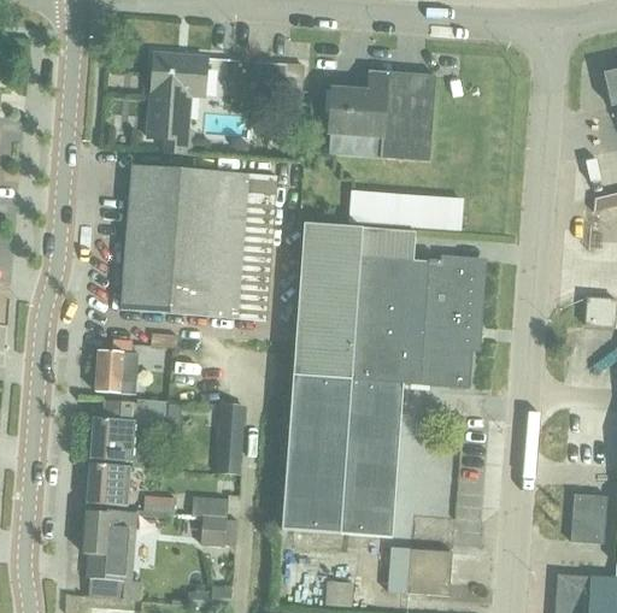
[(207,62),(207,57),(154,53),(148,136),(165,139),(164,152),(191,154),(193,130),(187,129),(191,94),(204,95),(207,62)]
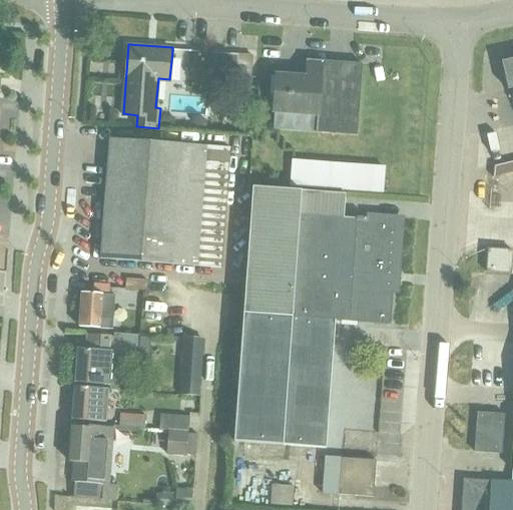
[(223,51),(221,74),(236,76),(249,77),(251,53),(238,52),(223,51)]
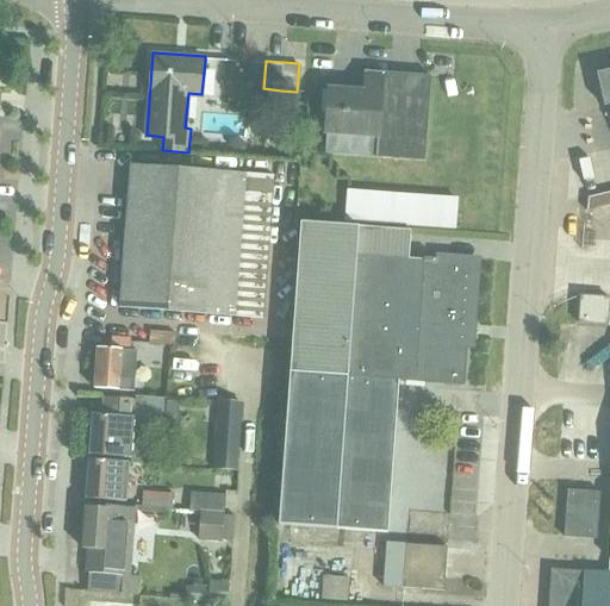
[(609,102),(609,67),(597,70),(604,104),(609,102)]
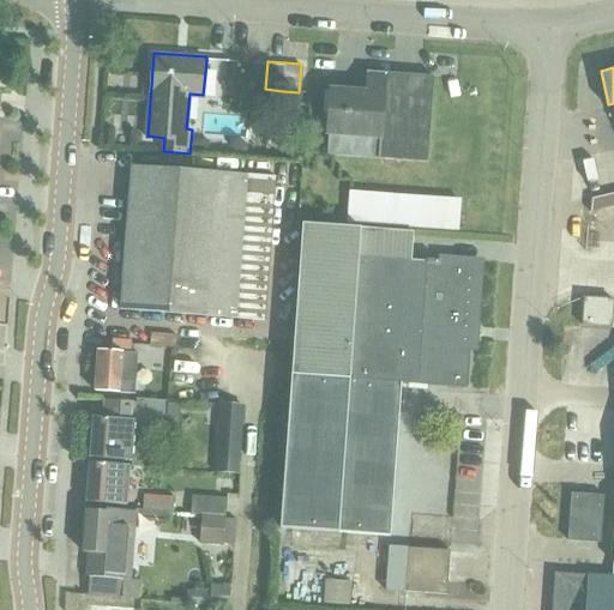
[(327,152),(427,159),(434,73),(367,68),(366,90),(331,88),(327,132),(329,132),(327,152)]
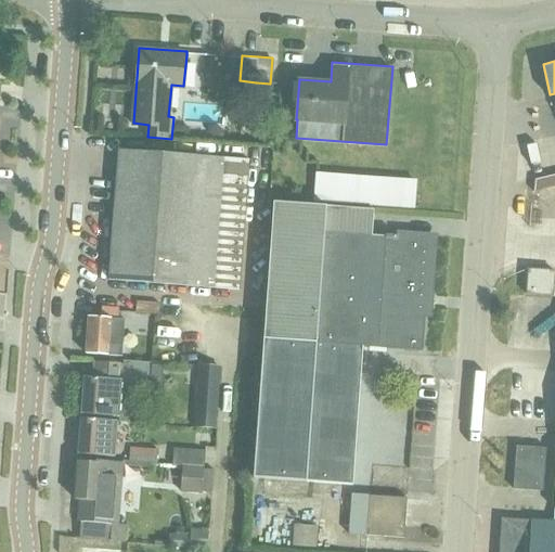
[(110,278),(216,286),(239,289),(248,158),(119,149),(110,278)]
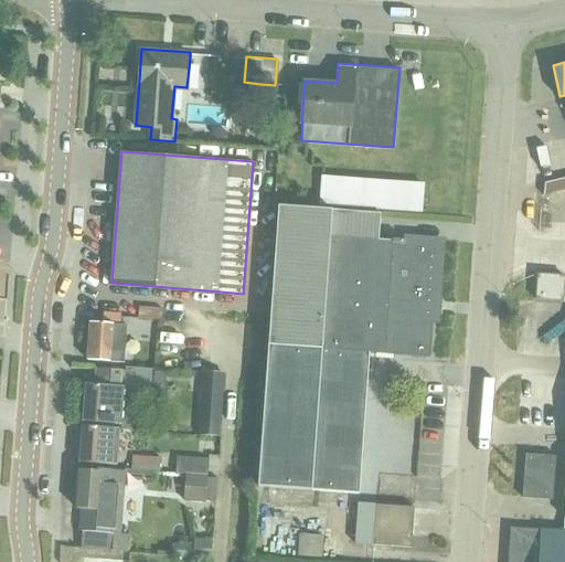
[(322,173),(320,202),(423,211),(425,181),(322,173)]
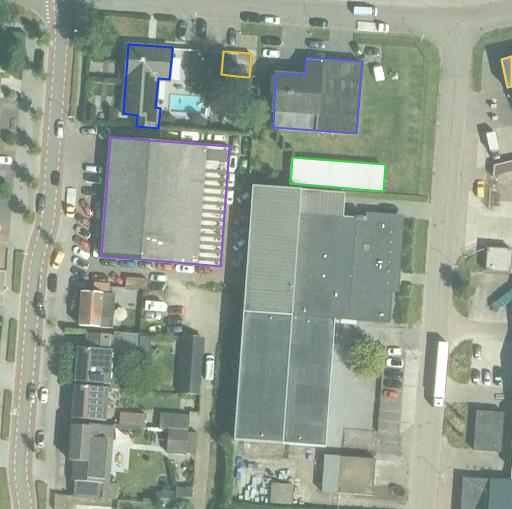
[(325,445),(334,318),(390,322),(397,219),(376,218),(376,216),(356,214),(356,216),(343,215),(345,191),(252,184),(234,438),(325,445)]
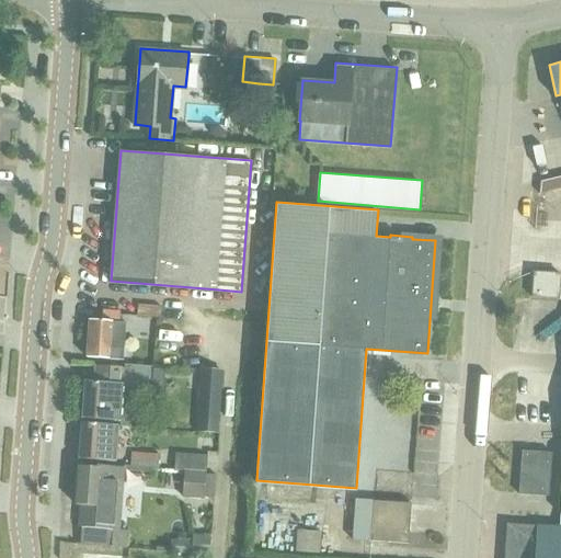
[(560,282),(560,271),(535,270),(533,295),(560,297),(560,282)]
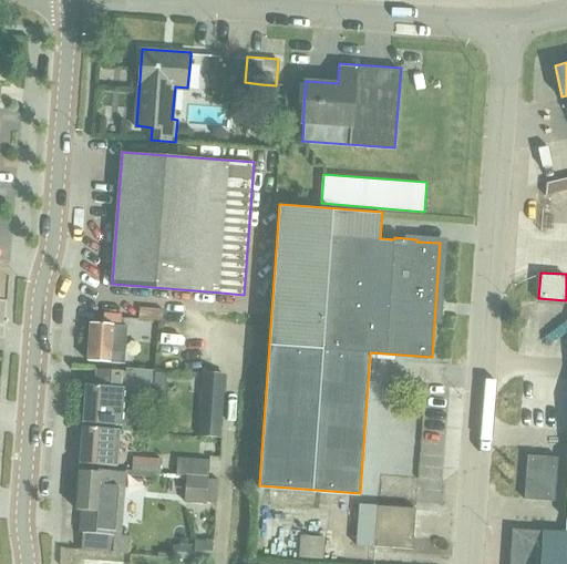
[(90,321),(88,359),(124,362),(127,325),(121,324),(122,313),(104,311),(103,322),(90,321)]
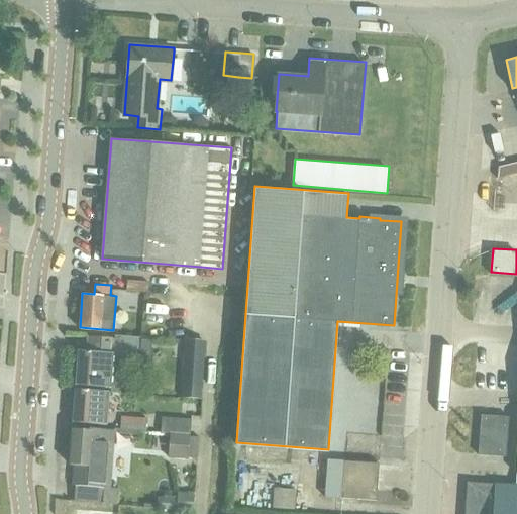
[(78,350),(76,385),(110,387),(111,378),(121,379),(123,354),(113,353),(113,346),(140,348),(141,335),(114,333),(114,338),(88,336),(86,350),(78,350)]
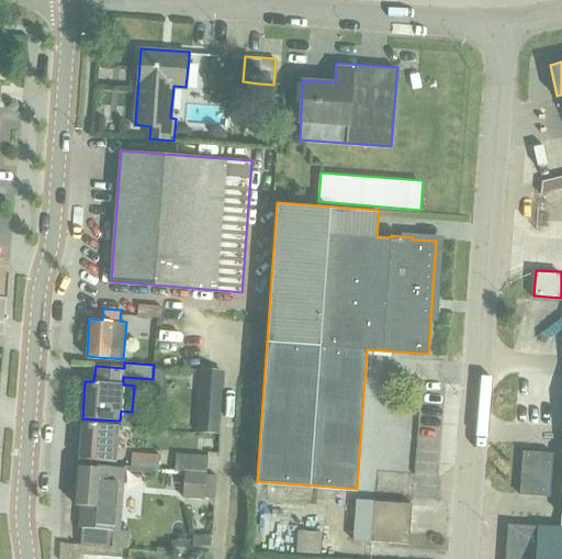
[(201,368),(197,416),(218,417),(223,369),(201,368)]
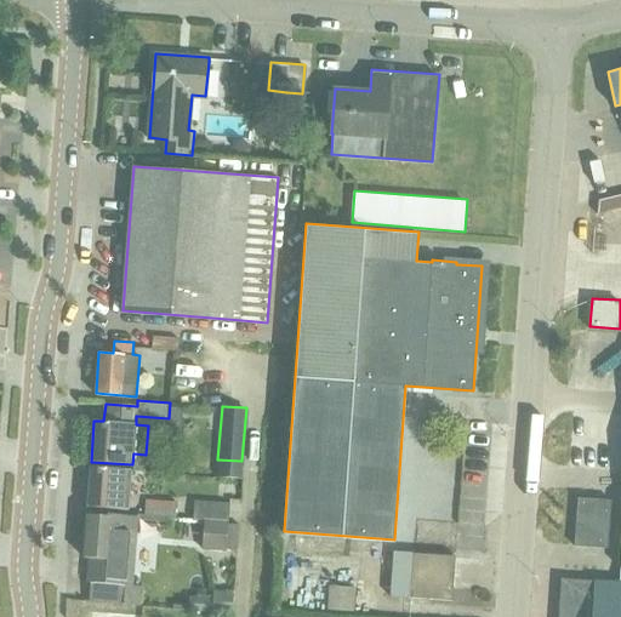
[(87,504),(112,507),(129,508),(132,469),(90,466),(87,504)]
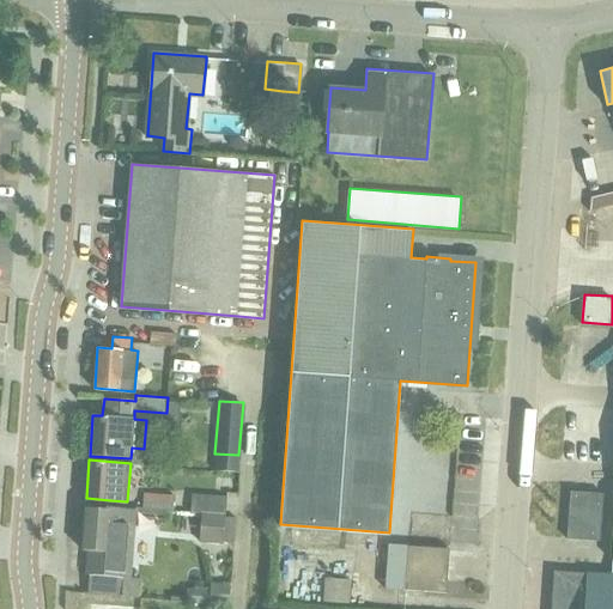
[(568,537),(600,540),(604,493),(571,489),(568,537)]
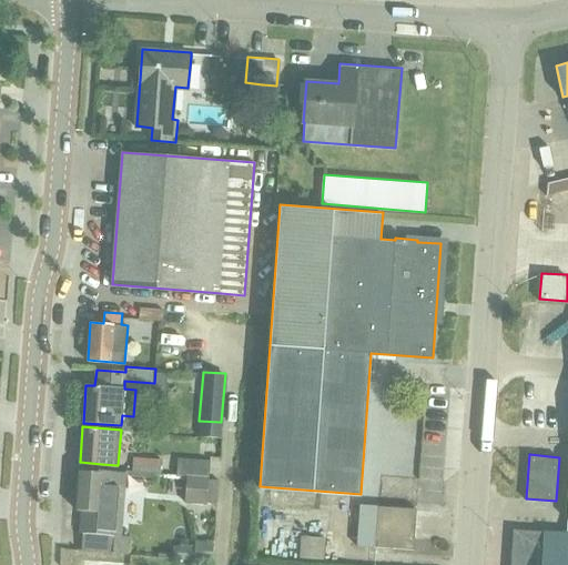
[(132,470),(161,472),(162,457),(133,456),(132,470)]
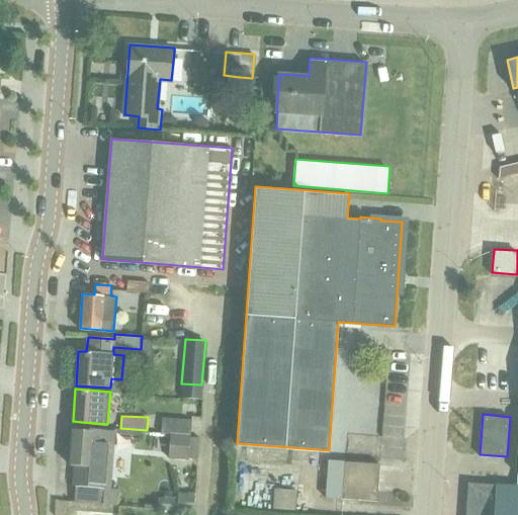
[(171,433),(190,435),(192,419),(163,416),(162,431),(171,431),(171,433)]
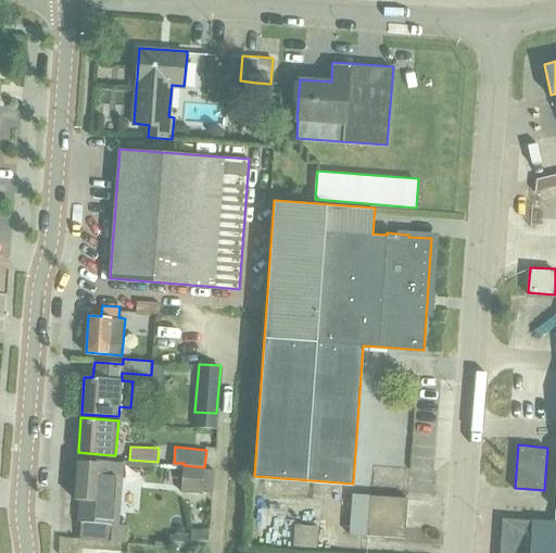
[(75,499),(80,499),(113,502),(115,477),(121,477),(122,462),(99,461),(99,463),(78,462),(75,499)]
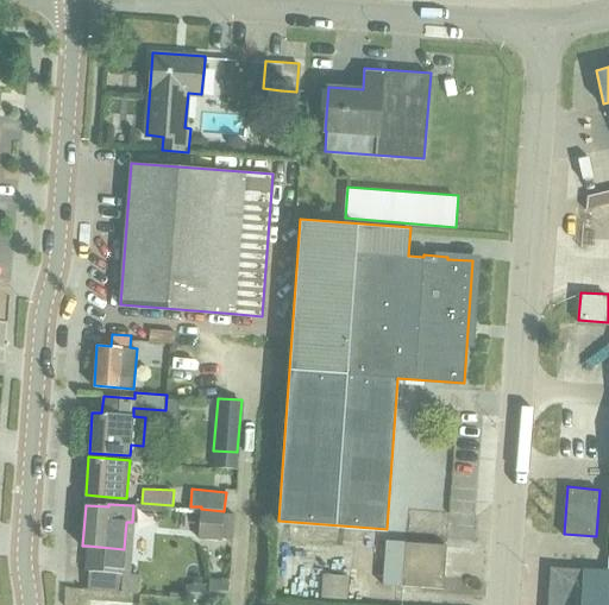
[(201,509),(199,535),(223,537),(224,511),(201,509)]
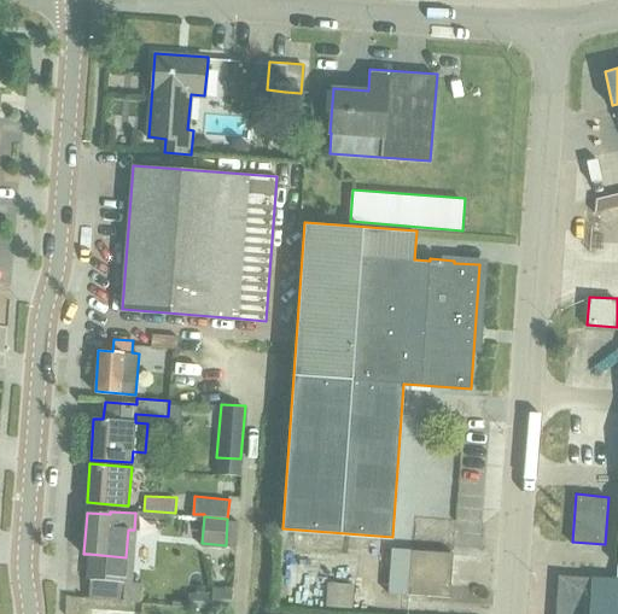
[(407,594),(449,597),(453,553),(410,549),(407,594)]
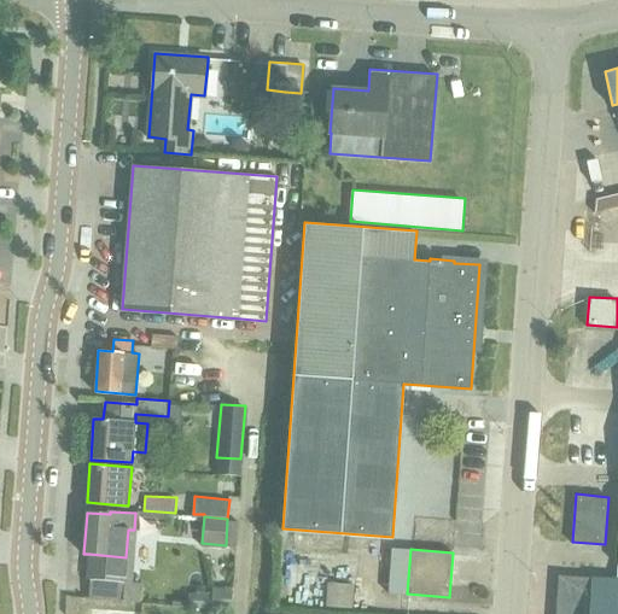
[(126,557),(89,554),(87,578),(123,580),(126,557)]
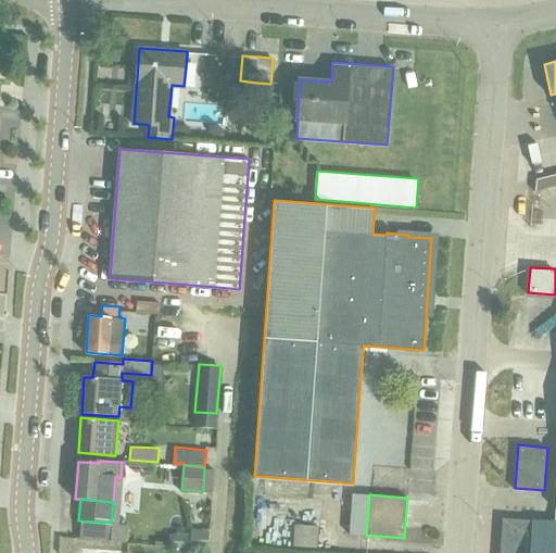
[(323,515),(300,514),(299,535),(320,537),(323,515)]
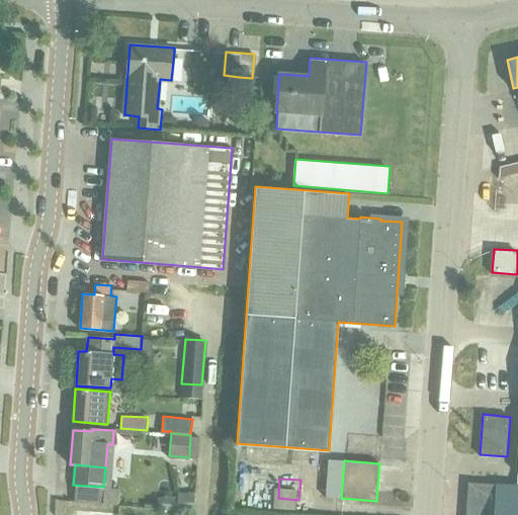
[(517,514),(517,480),(517,494),(498,493),(498,485),(468,483),(465,514),(517,514)]
